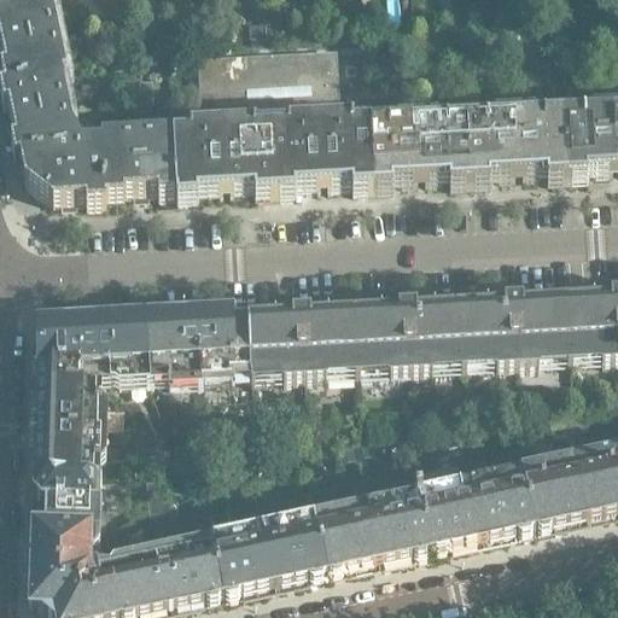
[(47,12),(44,0),(0,0),(0,24),(47,15),(46,13),(47,12)]
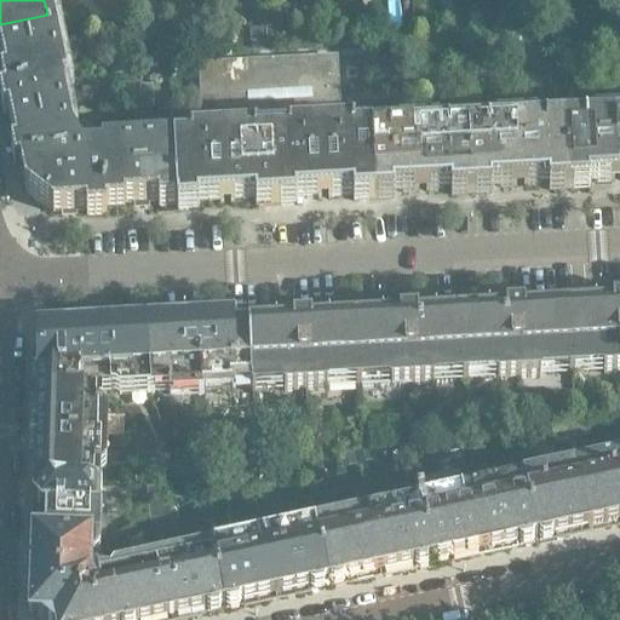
[(619,32),(619,6),(607,7),(609,33),(619,32)]
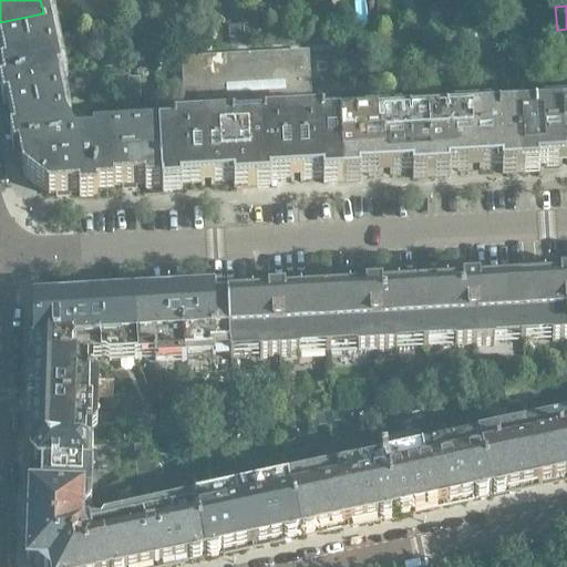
[(57,54),(54,45),(52,33),(47,34),(43,13),(0,22),(0,47),(4,70),(0,71),(4,88),(51,78),(55,76),(51,55),(57,54)]
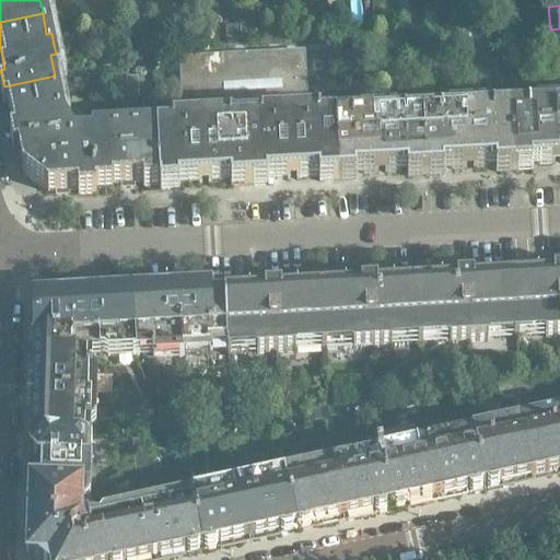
[(516,32),(515,13),(504,14),(505,32),(516,32)]
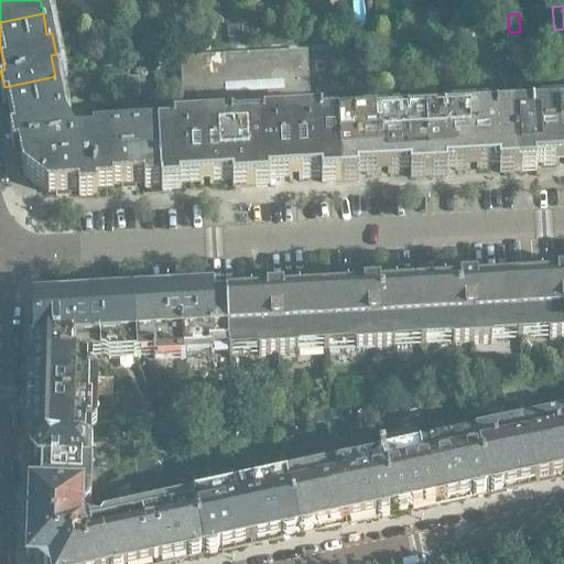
[(509,32),(508,14),(497,14),(498,33),(509,32)]
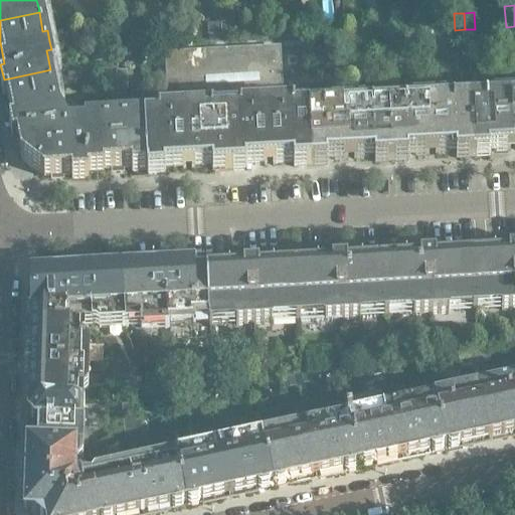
[(100,32),(99,16),(89,17),(90,33),(100,32)]
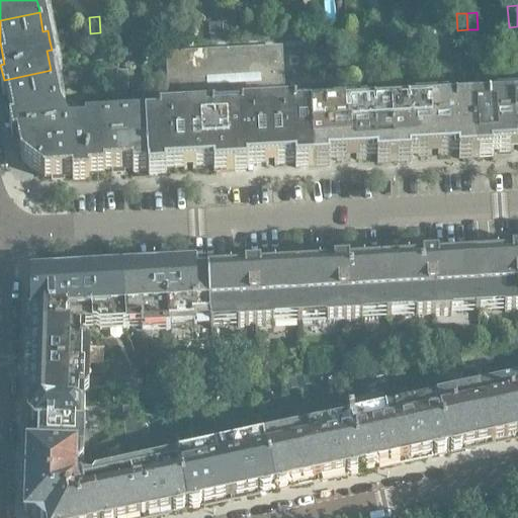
[(110,32),(109,16),(99,16),(100,32),(110,32)]
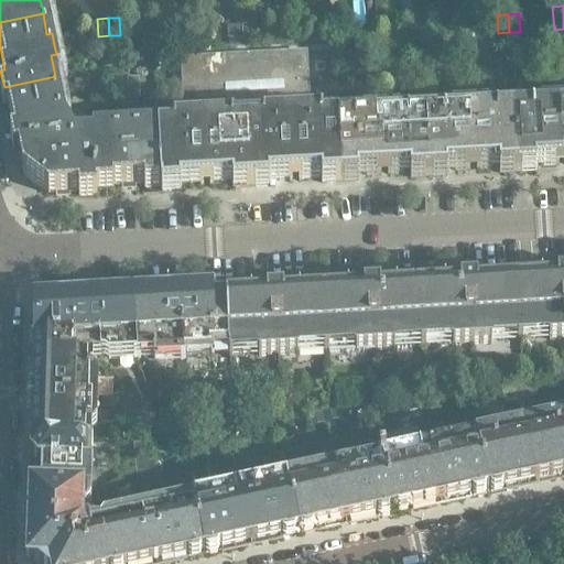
[(98,36),(97,19),(86,19),(86,36),(98,36)]
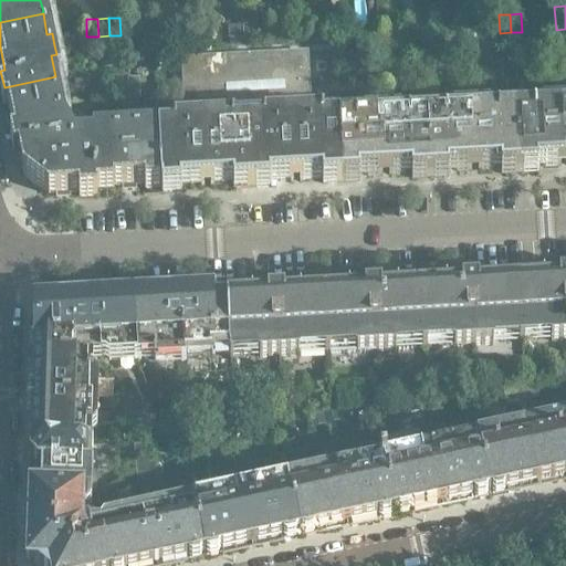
[(422,38),(421,19),(410,20),(411,38),(422,38)]
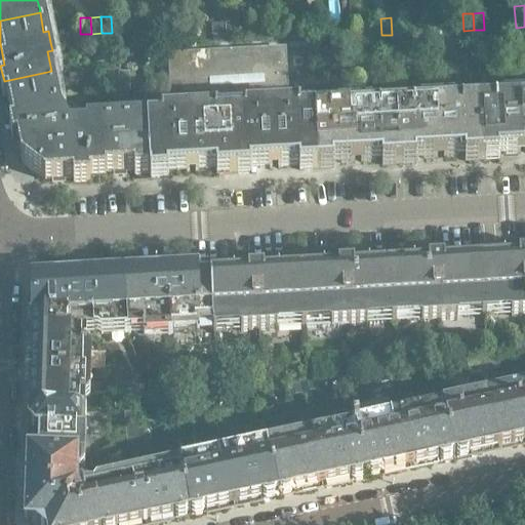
[(402,34),(401,17),(391,17),(392,35),(402,34)]
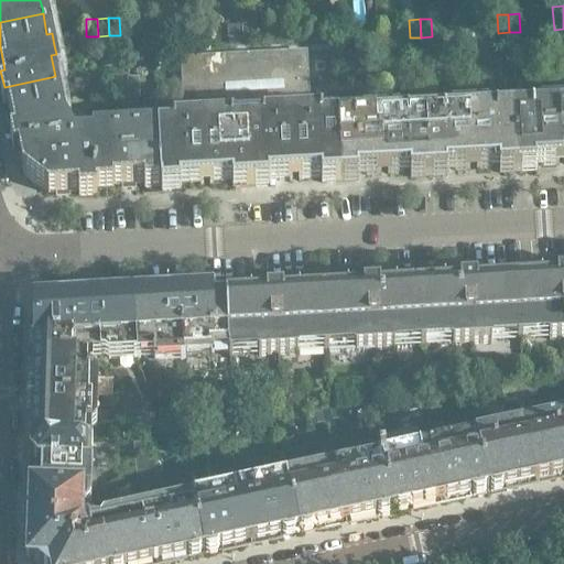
[(332,42),(331,23),(320,24),(321,42),(322,42),(331,42),(332,42)]
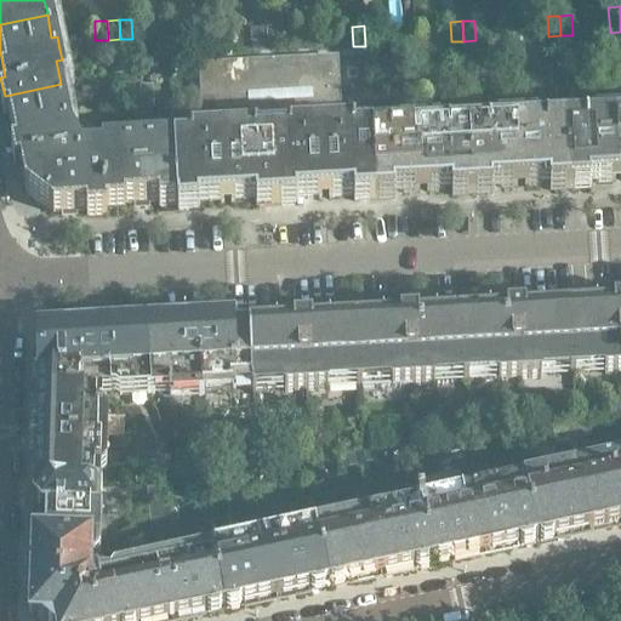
[(377,45),(376,26),(364,26),(365,46),(377,45)]
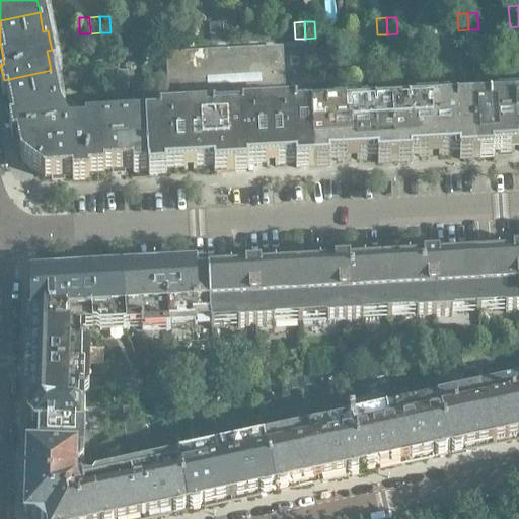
[(234,42),(233,25),(223,26),(224,43),(234,42)]
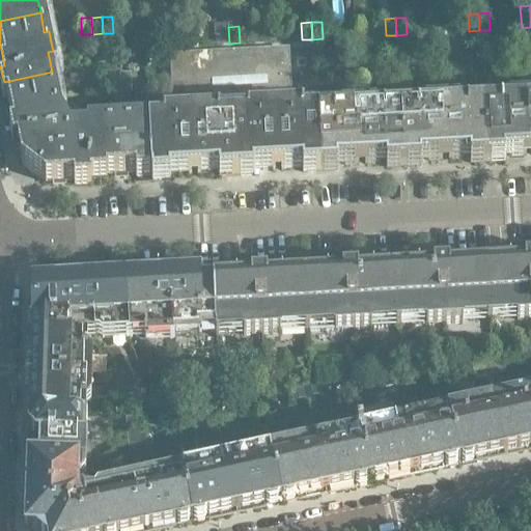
[(229,44),(228,27),(218,27),(219,45),(229,44)]
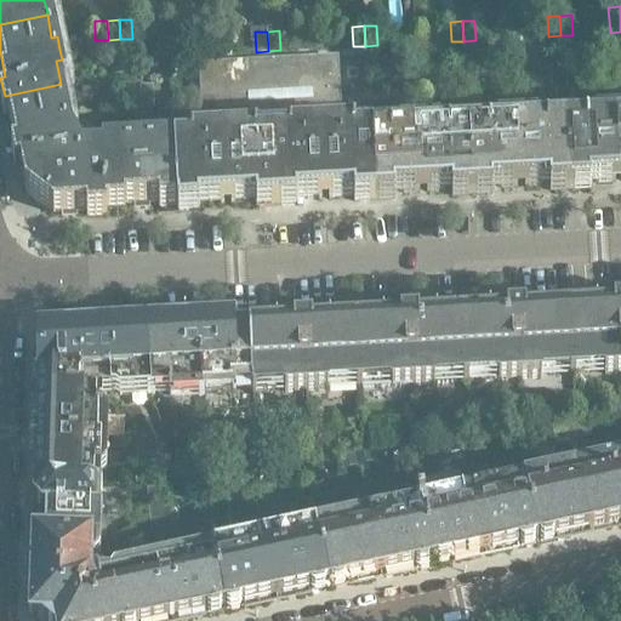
[(620,53),(620,32),(610,33),(611,55),(620,53)]
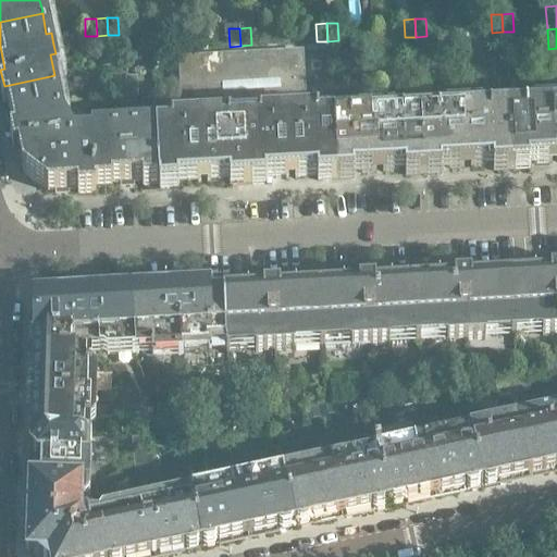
[(163,50),(162,32),(150,33),(151,51),(163,50)]
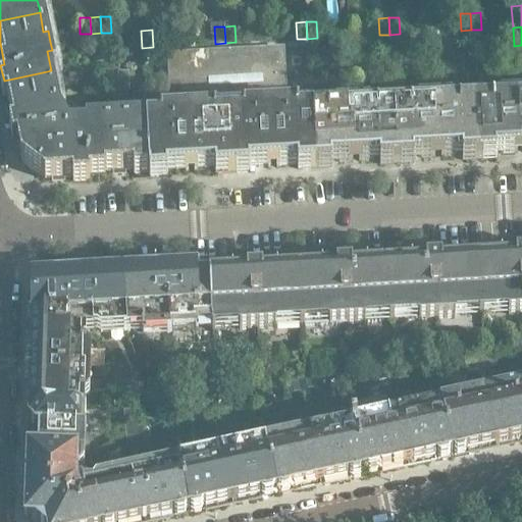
[(142,48),(141,31),(131,32),(132,48),(142,48)]
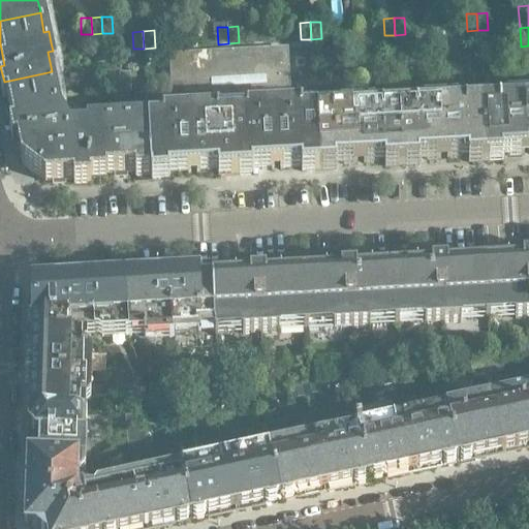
[(455,41),(455,31),(436,32),(436,42),(455,41)]
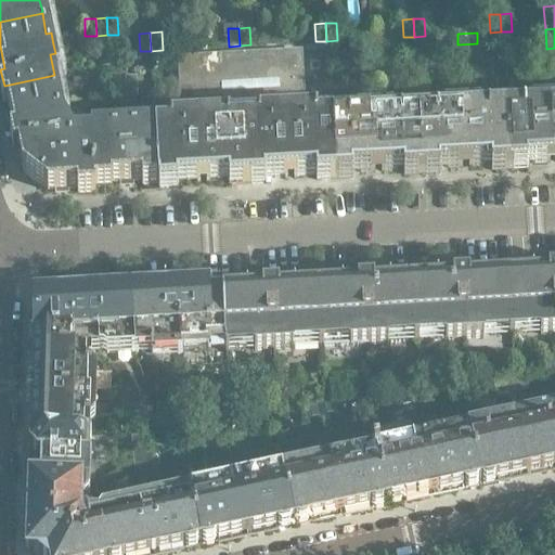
[(457,44),(457,34),(437,35),(438,46),(457,44)]
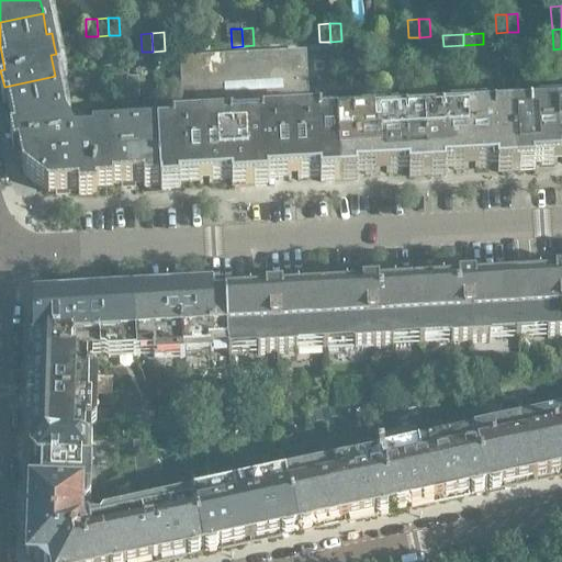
[(395,48),(394,38),(374,40),(375,49),(395,48)]
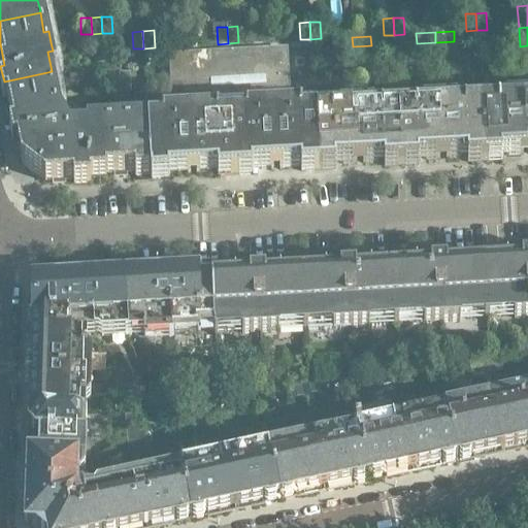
[(353,46),(352,37),(331,38),(331,48),(353,46)]
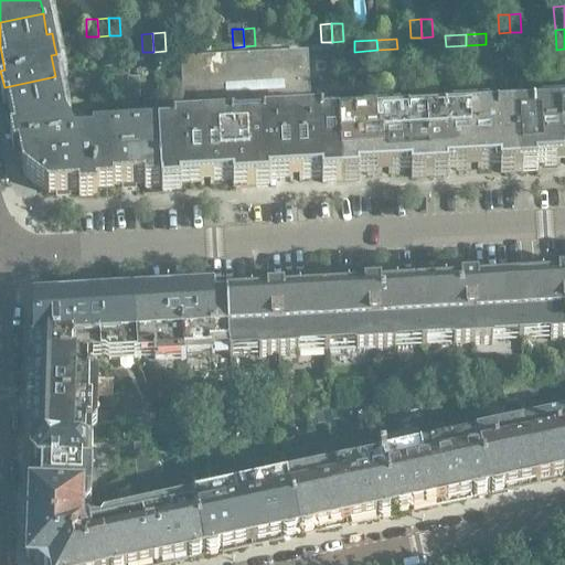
[(334,105),(331,42),(322,42),(327,105),(334,105)]
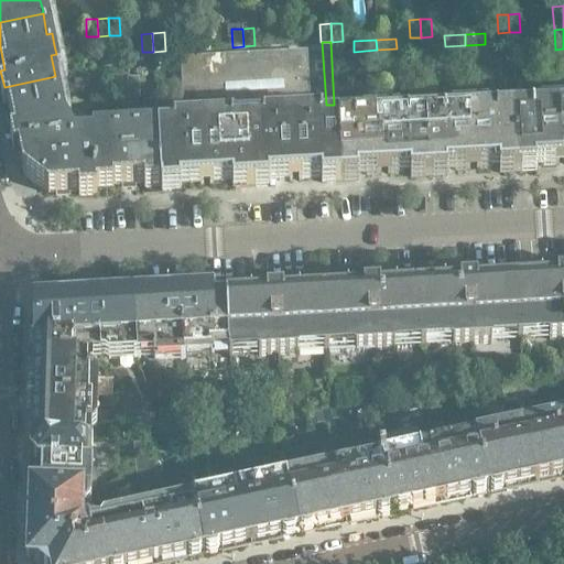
[(166,51),(153,52),(154,65),(167,64),(166,51)]
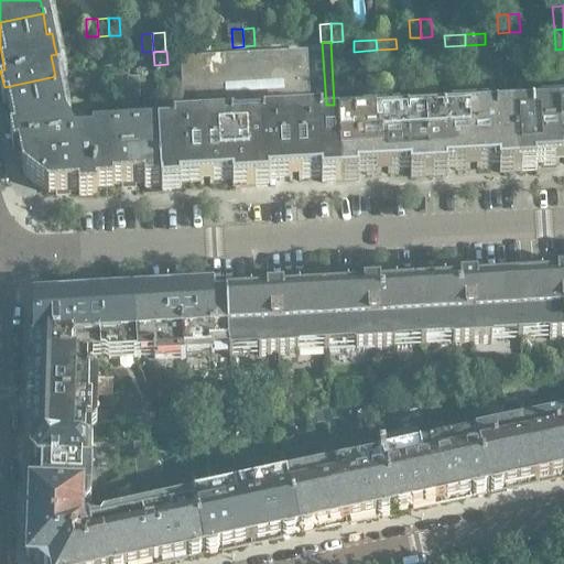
[(335,126),(335,118),(308,119),(305,55),(181,62),(183,106),(201,105),(202,126),(158,128),(158,137),(161,188),(161,193),(180,192),(179,187),(198,186),(198,188),(210,187),(210,185),(230,184),(231,188),(268,186),(268,182),(288,181),(288,183),(300,182),(300,180),(320,179),(320,183),(358,181),(358,176),(410,174),(410,179),(429,177),(425,121),(399,122),(399,116),(364,117),(364,125),(335,126)]
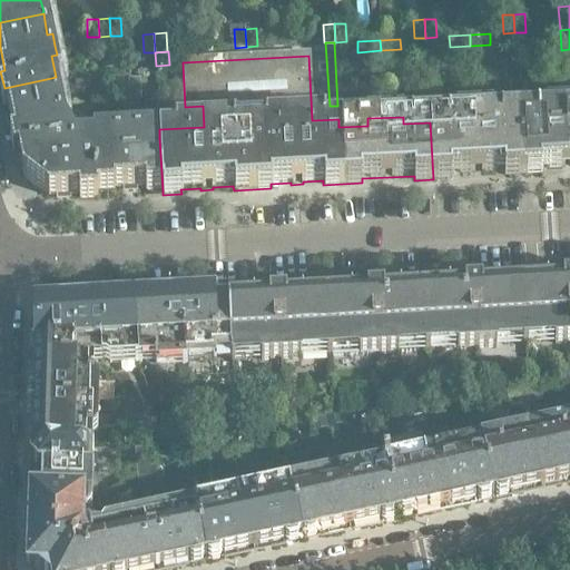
[(66,120),(64,110),(60,98),(56,99),(51,78),(5,88),(0,89),(3,107),(8,107),(15,137),(10,138),(15,156),(19,155),(61,145),(68,141),(62,129),(60,121),(66,120)]
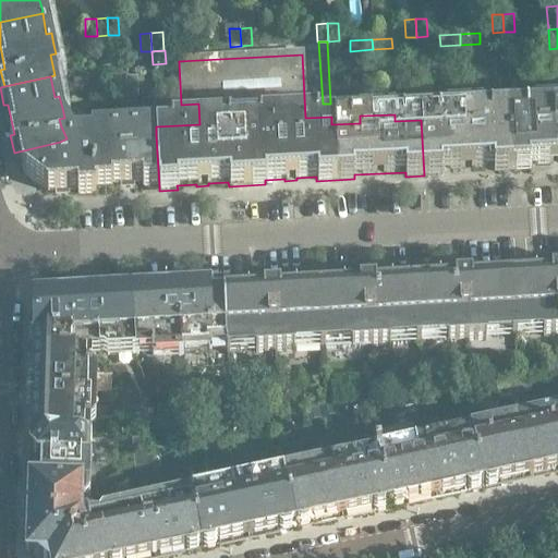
[(557,105),(534,106),(535,113),(509,114),(511,171),(531,170),(530,166),(557,164),(557,105)]
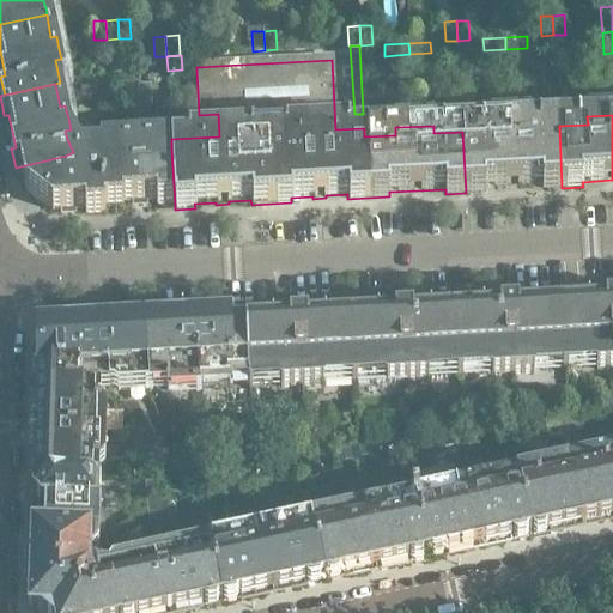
[(562,188),(559,126),(530,127),(529,120),(491,122),(492,129),(462,132),(466,193),(486,192),(486,187),(542,184),(542,189),(562,188)]
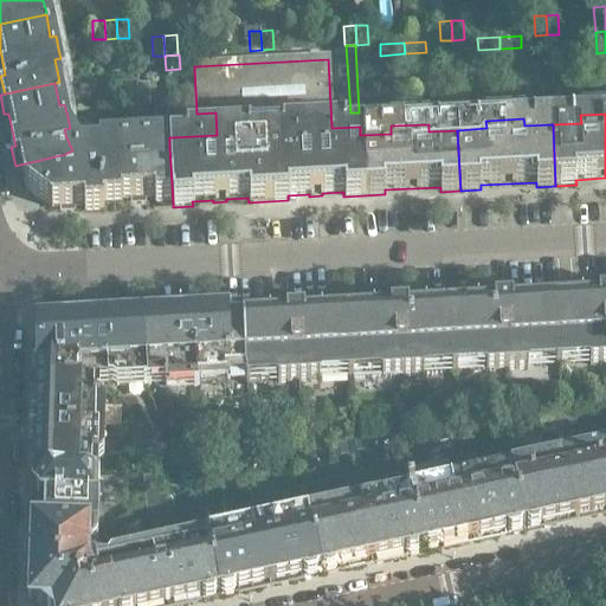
[(173,202),(169,147),(147,148),(147,142),(133,142),(123,143),(123,149),(101,150),(101,154),(104,206),(122,205),(122,200),(155,199),(155,204),(173,202)]
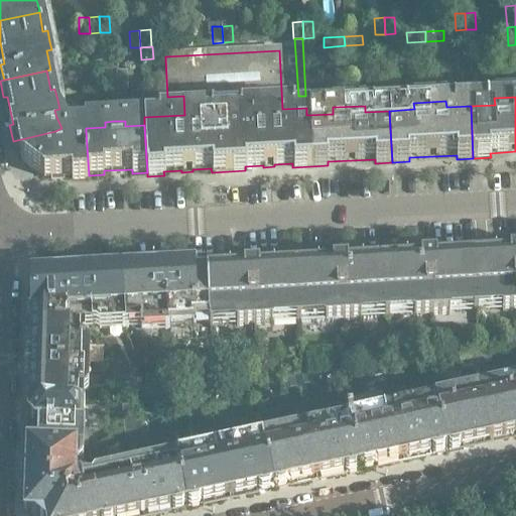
[(89,175),(86,131),(65,133),(61,128),(55,131),(17,140),(21,160),(43,178),(72,176),(72,180),(89,179),(89,175)]
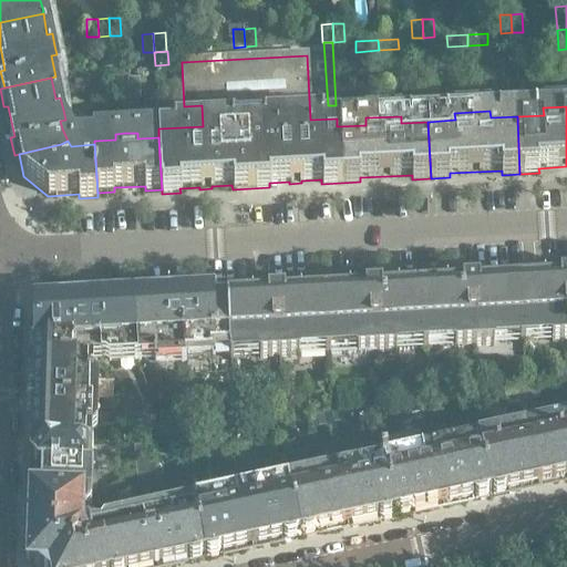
[(566,285),(521,288),(523,339),(553,337),(553,342),(566,340),(566,285)]
